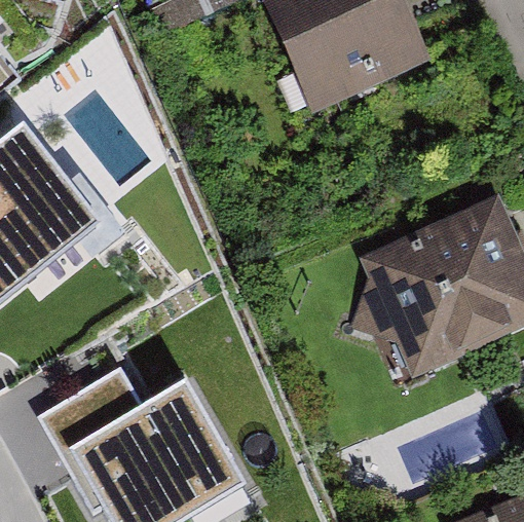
[(277,0),(263,6),(310,115),(429,63),(402,0),(277,0)]
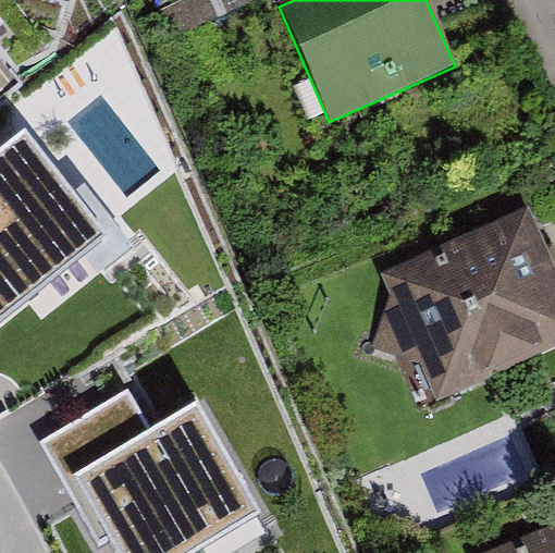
[(22,125),(0,142),(0,318),(108,235),(22,125)]
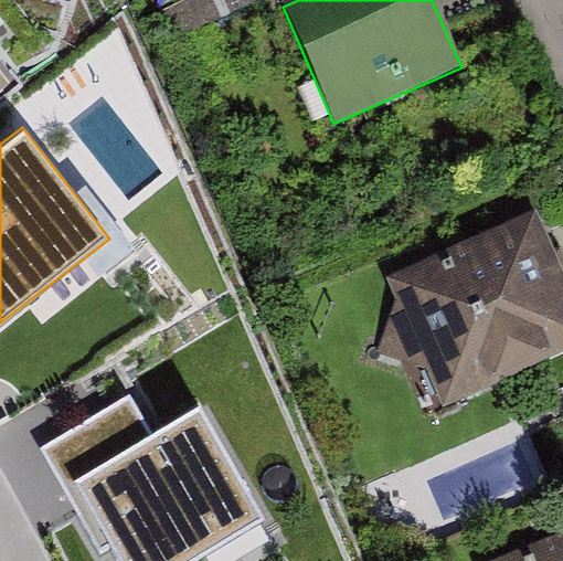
[(562,279),(535,215),(384,279),(394,304),(375,350),(423,371),(439,410),(562,357),(562,279)]
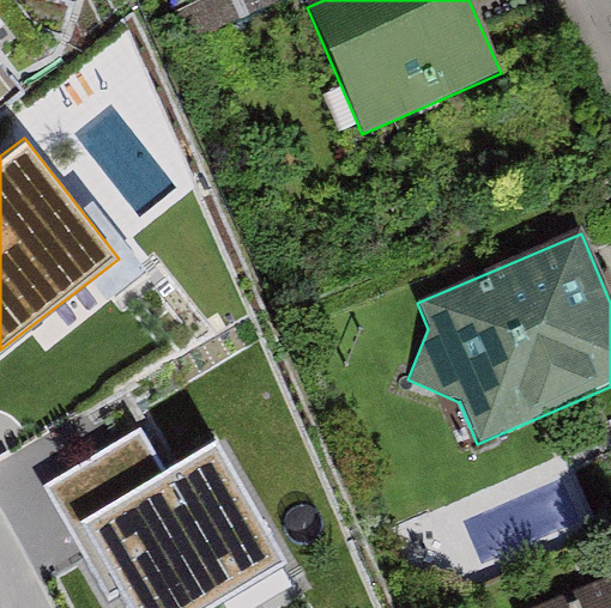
[(141,425),(54,478),(132,607),(213,607),(291,563),(217,438),(167,468),(141,425)]
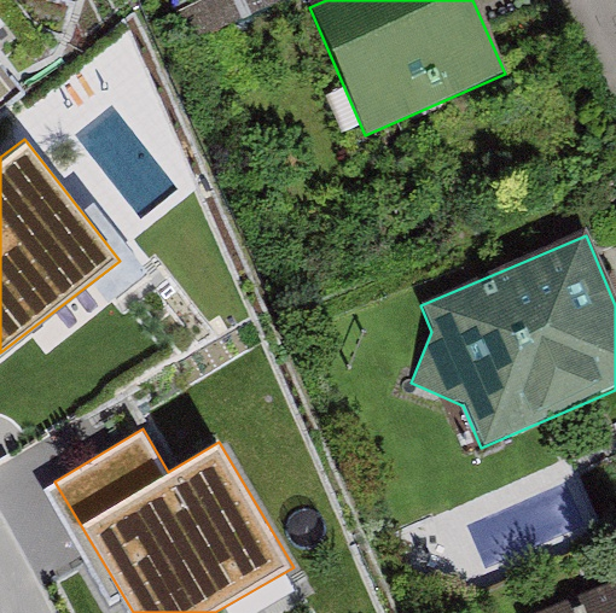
[(615,612),(615,584),(542,612),(615,612)]
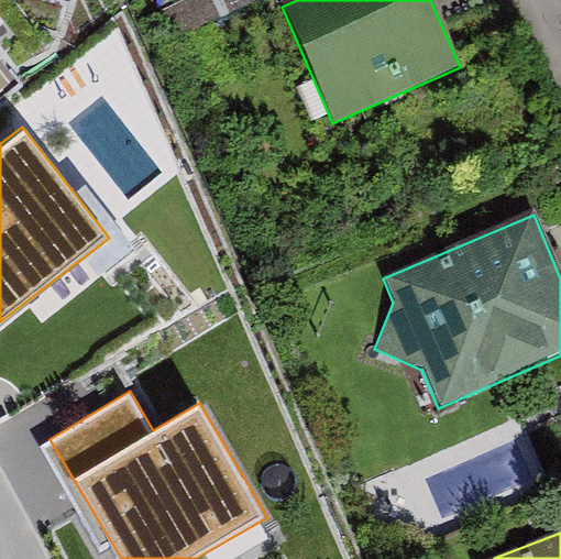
All buildings are outlined.
